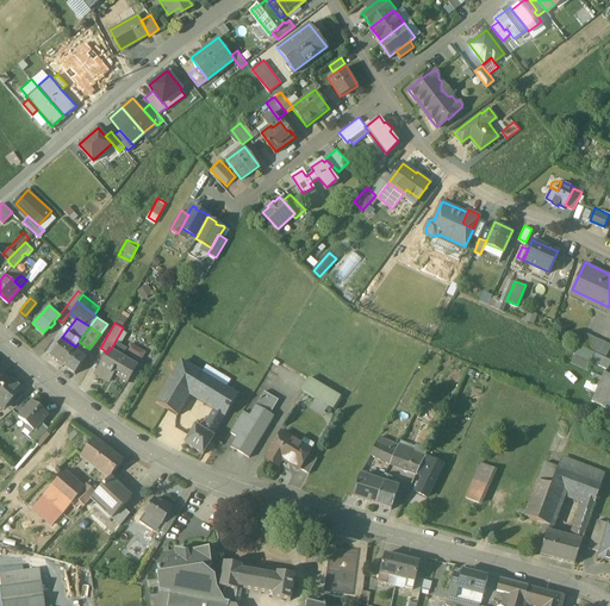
[(609,347),(609,342),(586,331),(580,344),(607,356),(609,347)]
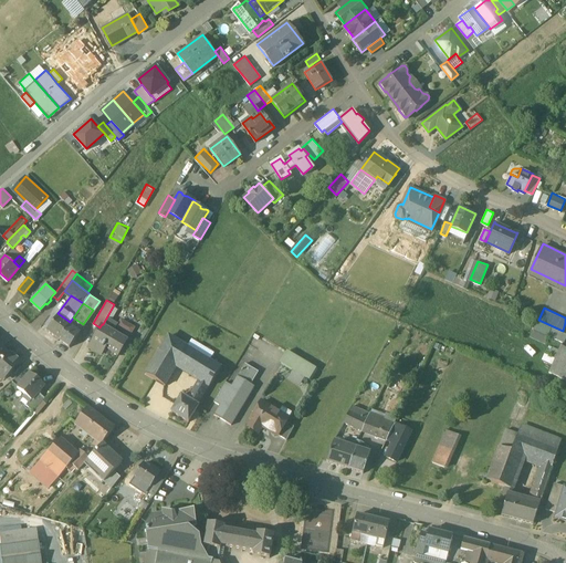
[(70,322),(58,313),(46,329),(59,337),(69,323),(70,322)]
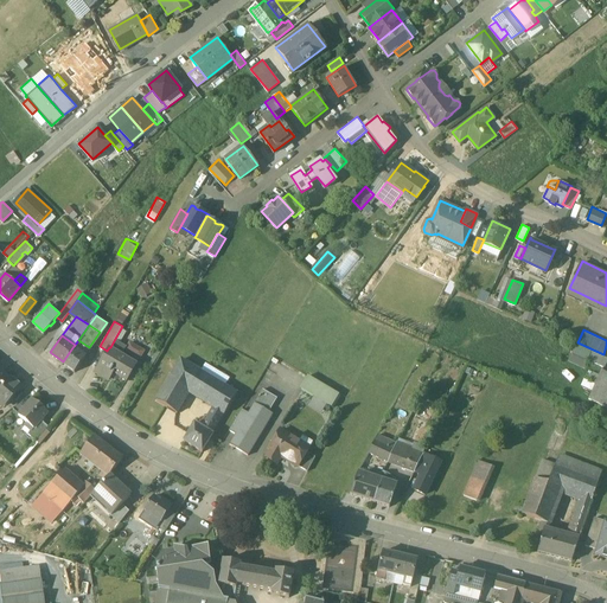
[(89,347),(78,340),(75,345),(74,346),(84,354),(89,347)]
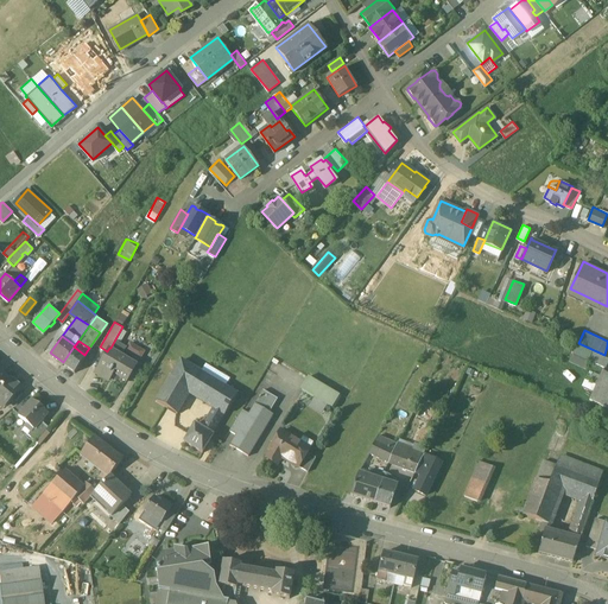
[(84,355),(74,347),(63,362),(75,370),(86,356),(84,355)]
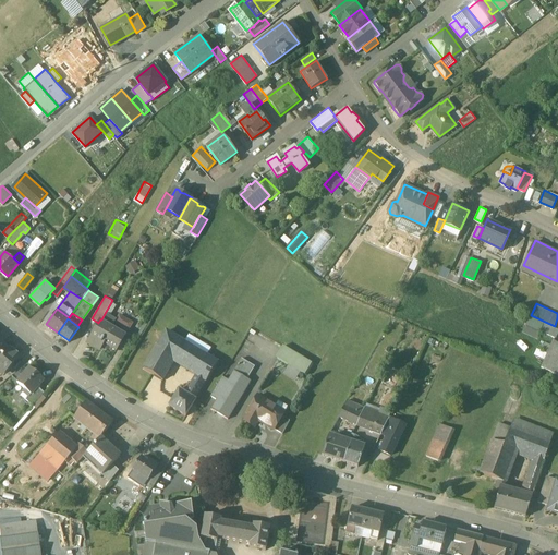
[(101,320),(100,320),(98,323),(87,341),(97,347),(101,341),(102,340),(117,348),(124,334),(101,320)]
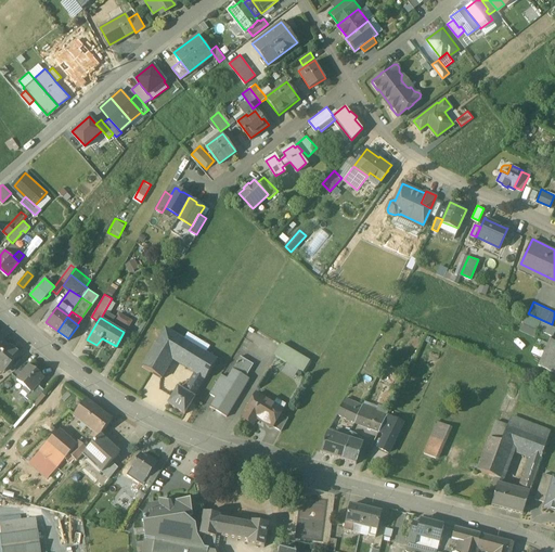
[(554,329),(554,325),(541,320),(538,328),(553,335),(554,329)]
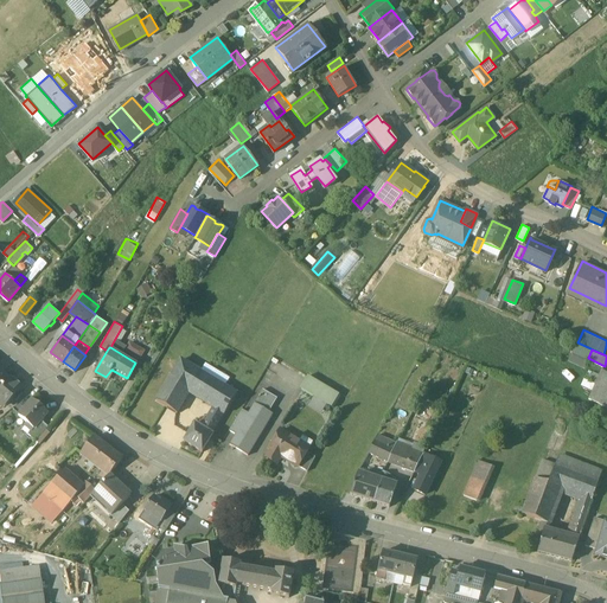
[(180,358),(157,398),(177,410),(190,390),(215,405),(224,411),(237,391),(180,358)]
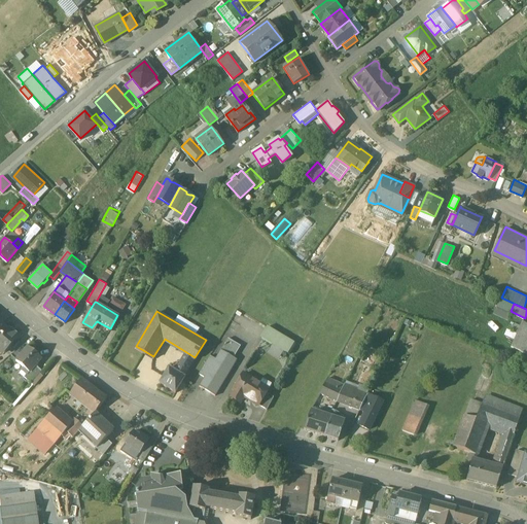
[(526,323),(522,321),(512,345),(526,352),(526,323)]
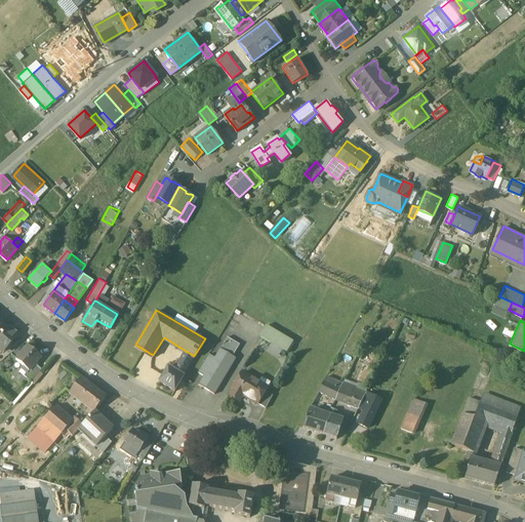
[(294,340),(267,323),(259,334),(288,352),(294,340)]
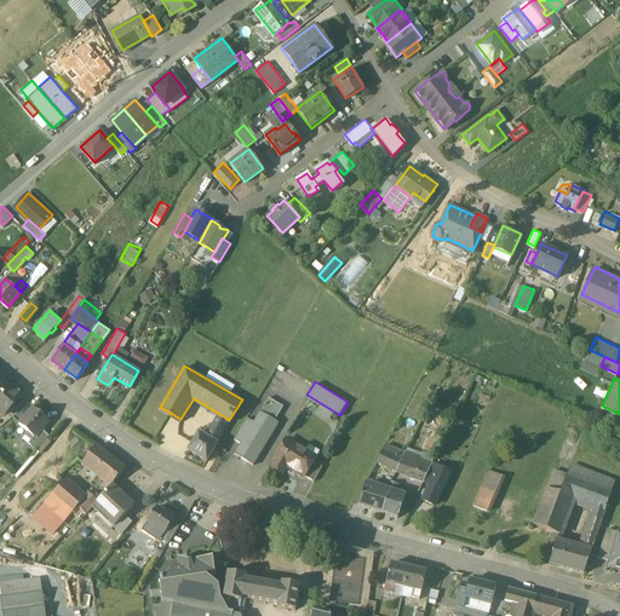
[(9,384),(0,392),(0,410),(3,413),(6,408),(7,409),(22,392),(10,383),(9,384)]
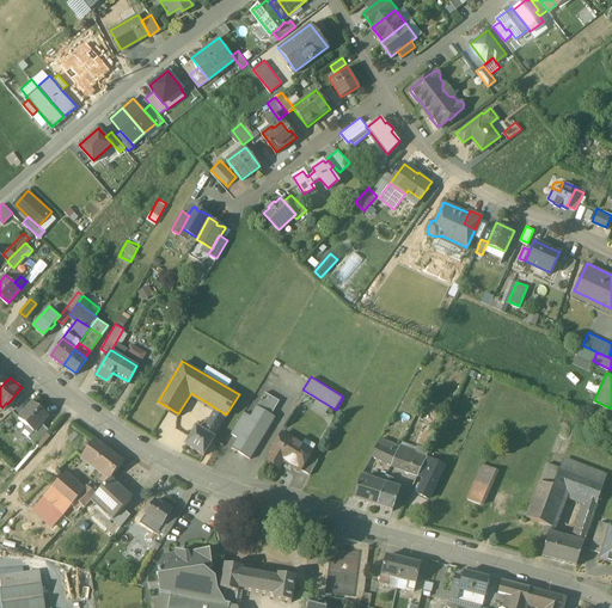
[(280,399),(265,391),(257,404),(271,413),(280,399)]
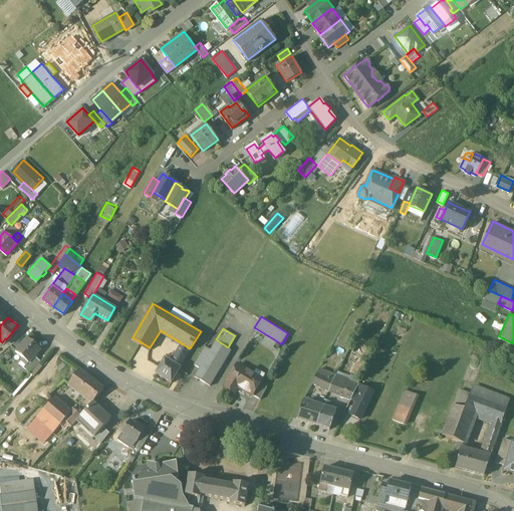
[(24,331),(11,343),(14,347),(27,335),(24,331)]
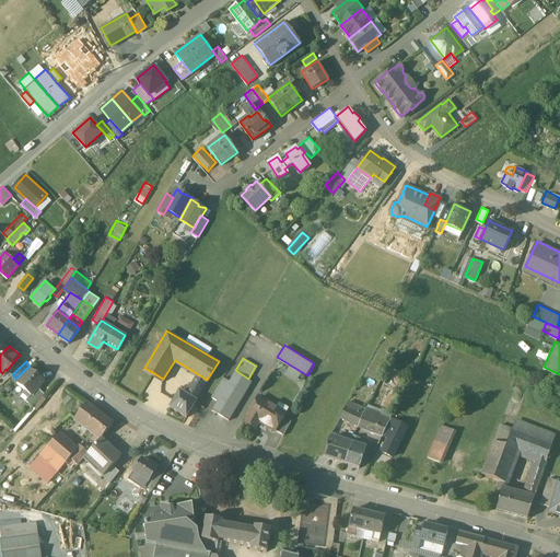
[(31,367),(18,382),(31,393),(32,394),(38,386),(45,379),(31,367)]
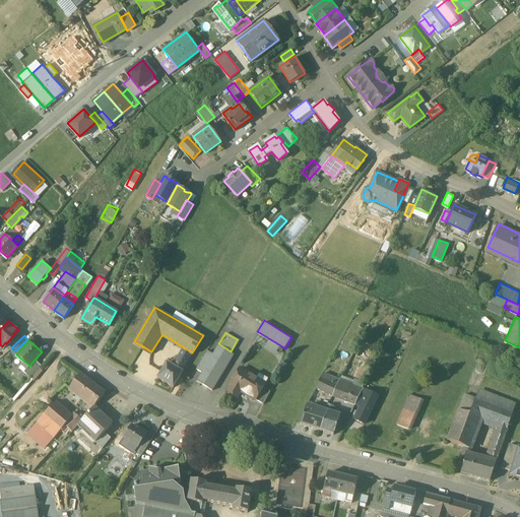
[(213,352),(202,370),(202,371),(197,379),(212,389),(234,352),(231,351),(218,343),(213,352)]
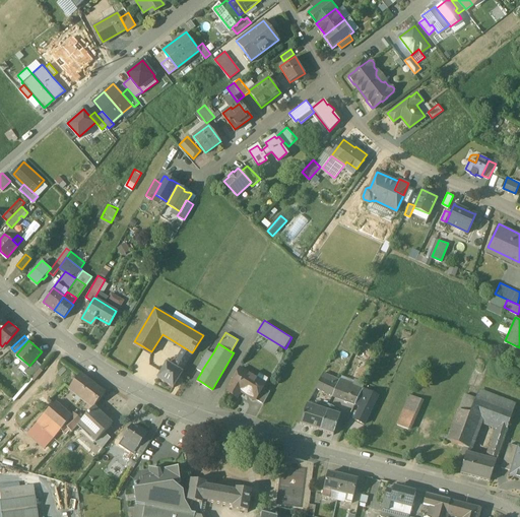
[(192,352),(184,347),(177,359),(186,364),(192,352)]
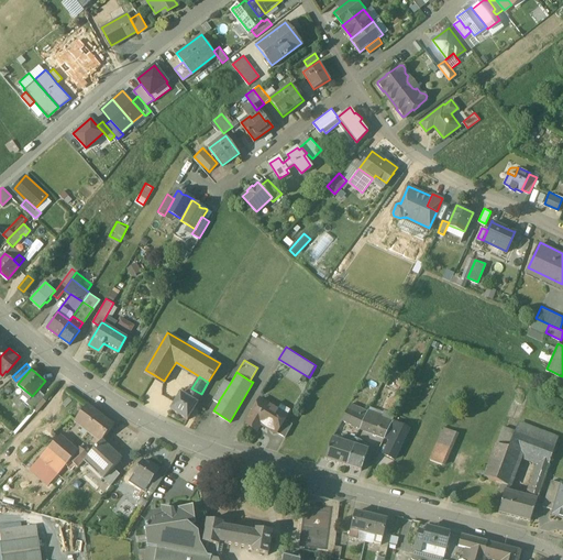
[(224,377),(212,397),(219,402),(219,401),(231,382),(224,377)]
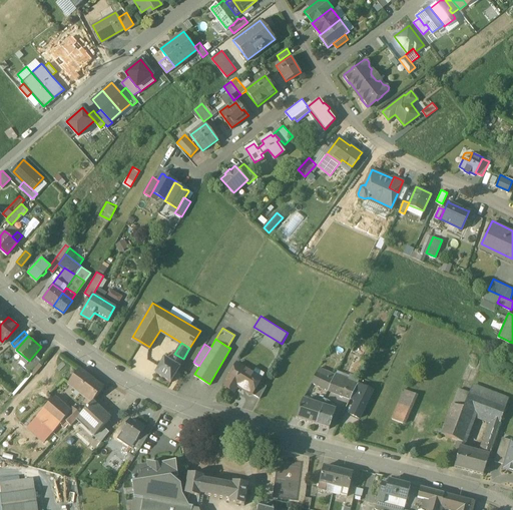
[(35,354),(29,361),(28,360),(24,366),(30,371),(41,359),(35,354)]
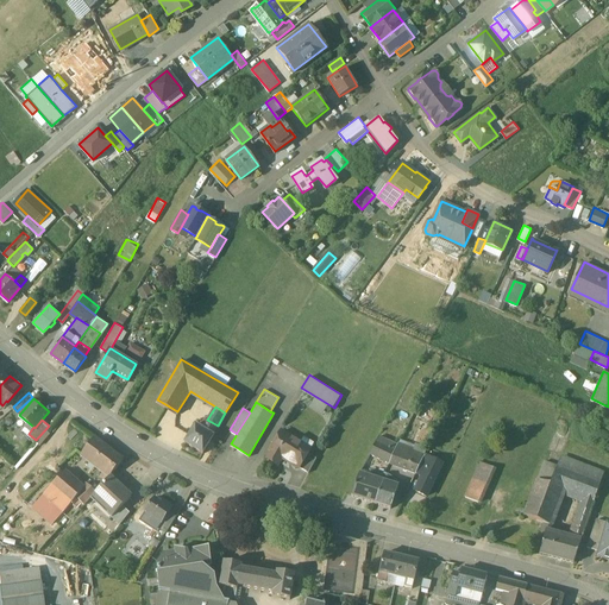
[(218,426),(207,420),(203,427),(212,433),(218,426)]
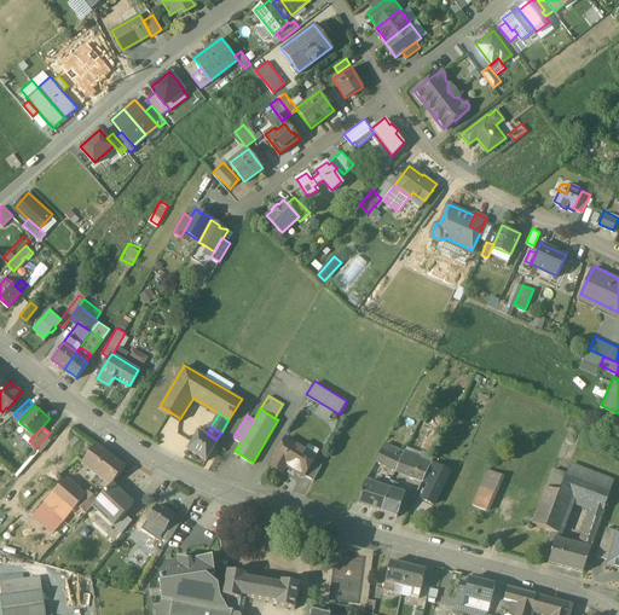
[(207,434),(200,429),(187,447),(206,458),(217,441),(215,440),(207,434)]
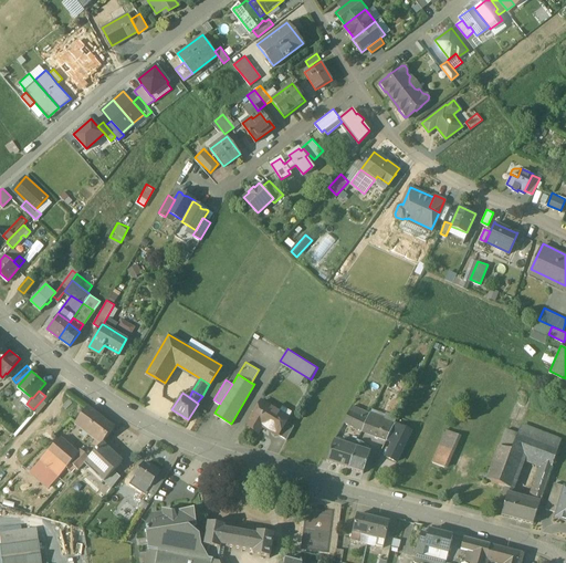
[(459,398),(454,408),(463,412),(468,402),(459,398)]
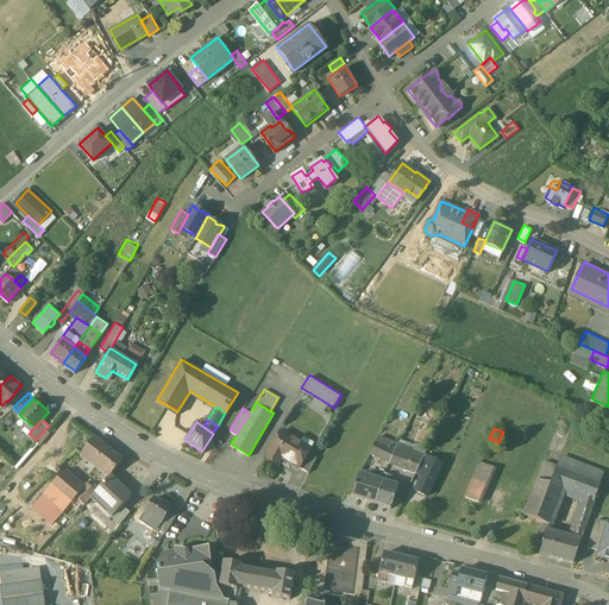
[(301,442),(281,429),(270,448),(271,449),(267,457),(277,462),(282,455),(299,466),(300,465),(308,451),(299,446),(301,442)]
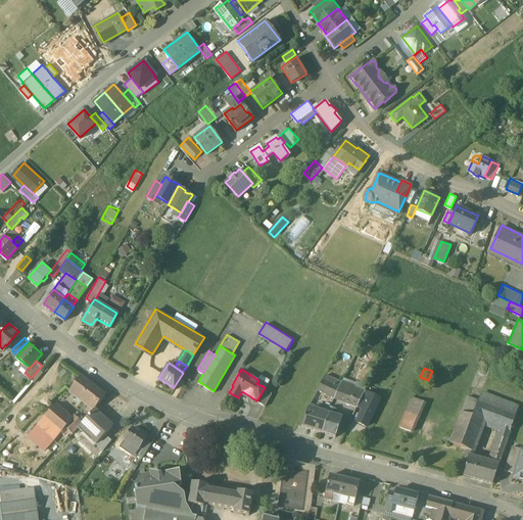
[(81,374),(69,388),(77,394),(87,380),(81,374)]
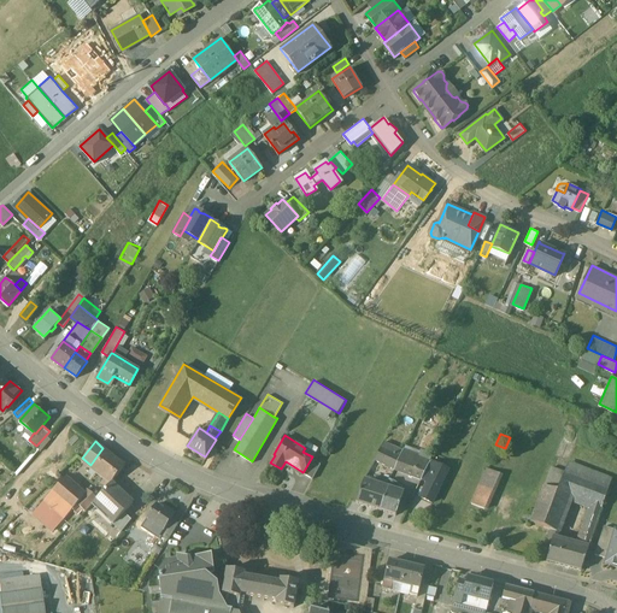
[(400,455),(380,447),(375,458),(394,467),(400,455)]
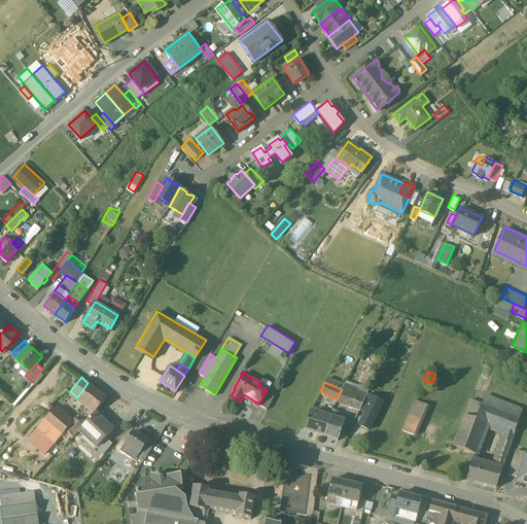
[(106,396),(88,383),(77,397),(86,405),(95,411),(106,396)]
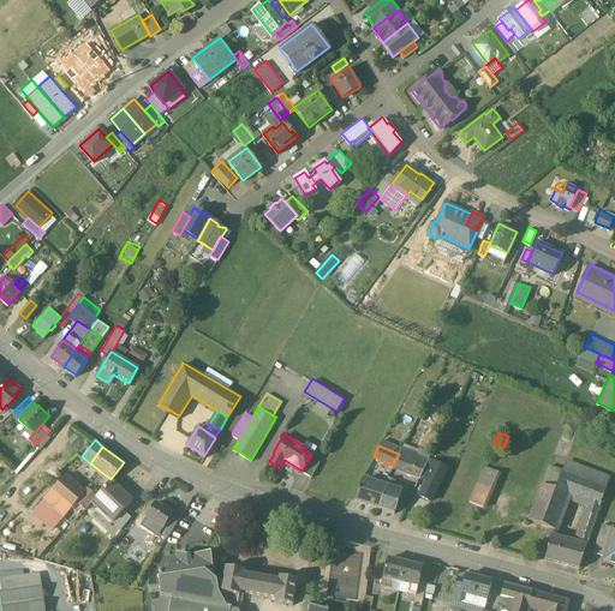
[(429,459),(401,448),(399,454),(393,466),(402,469),(419,475),(429,459)]
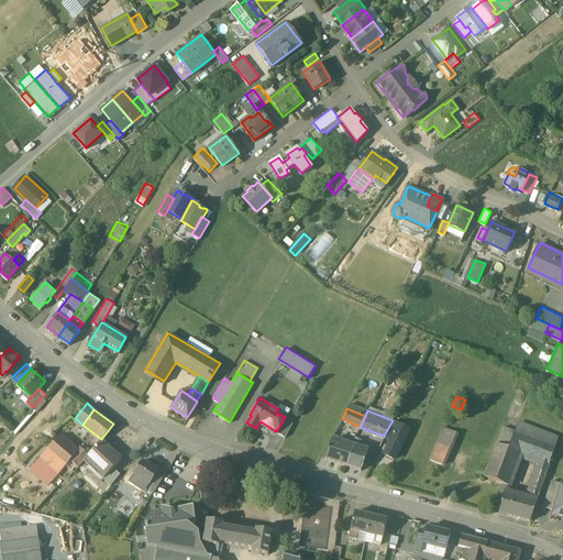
[(293,423),(285,417),(277,430),(285,436),(293,423)]
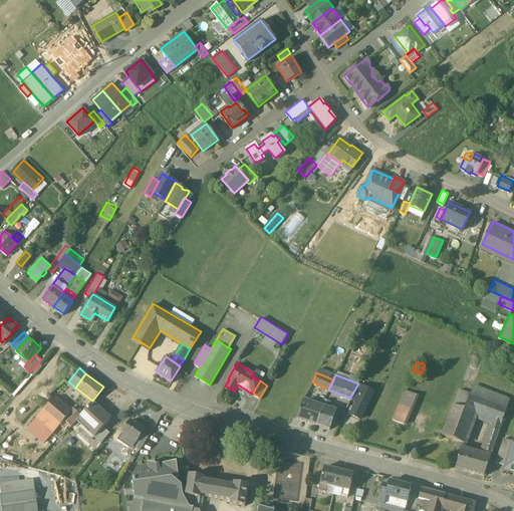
[(358,384),(350,398),(356,401),(350,413),(359,417),(372,391),(358,384)]
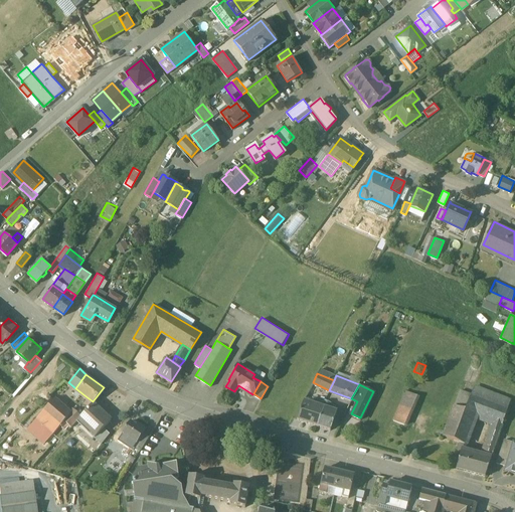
[(405,388),(393,417),(406,423),(419,393),(405,388)]
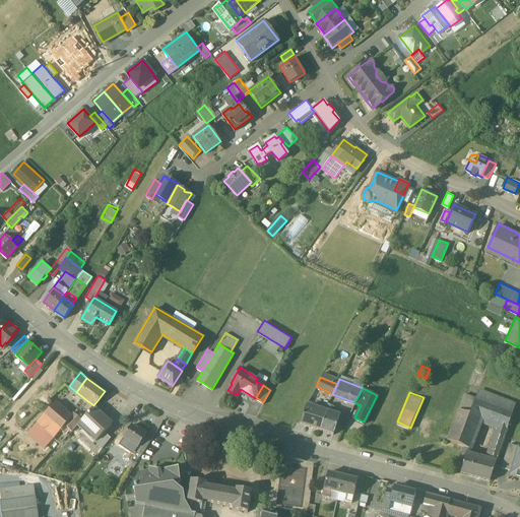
[(505,407),(476,396),(470,412),(480,417),(499,425),(505,407)]
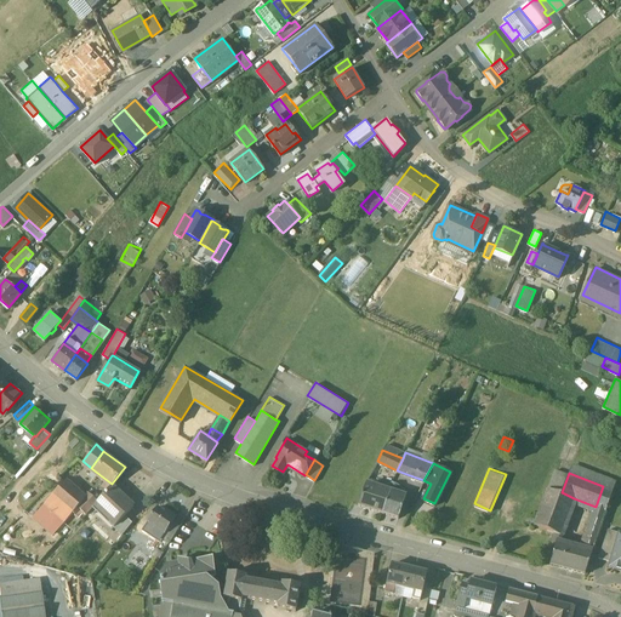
[(85,497),(78,504),(86,513),(92,506),(112,484),(102,476),(85,497)]
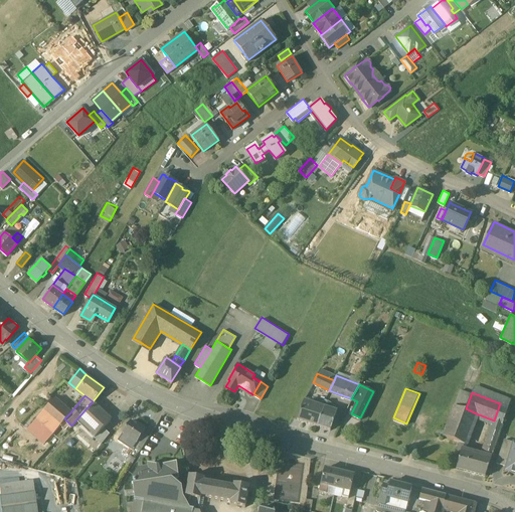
[(70,412),(53,397),(36,417),(53,432),(64,418),(70,412)]
